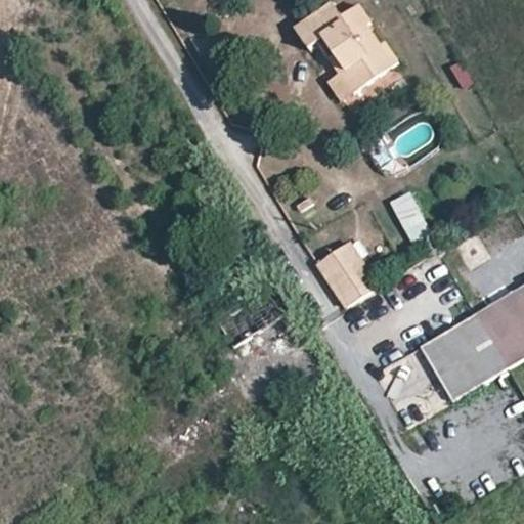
[(343,72),(356,92),(399,63),(386,43),(381,47),(365,26),(370,22),(359,4),(341,17),(331,3),(294,29),(307,48),(320,39),(343,72)]
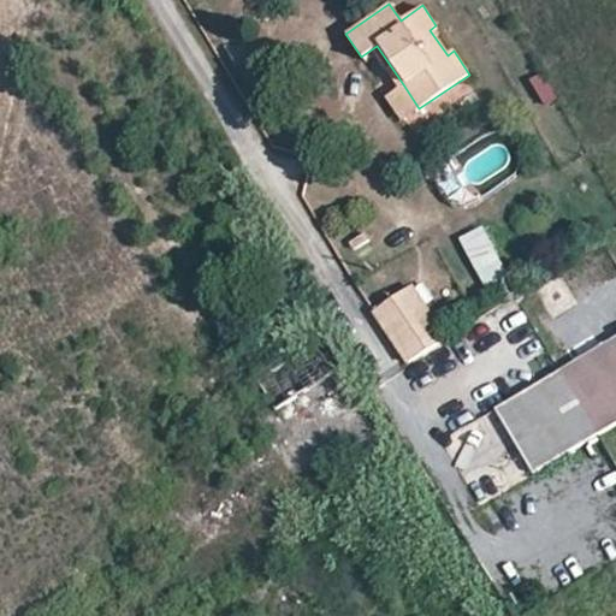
[(539,104),(556,100),(549,71),(532,76),(539,104)]
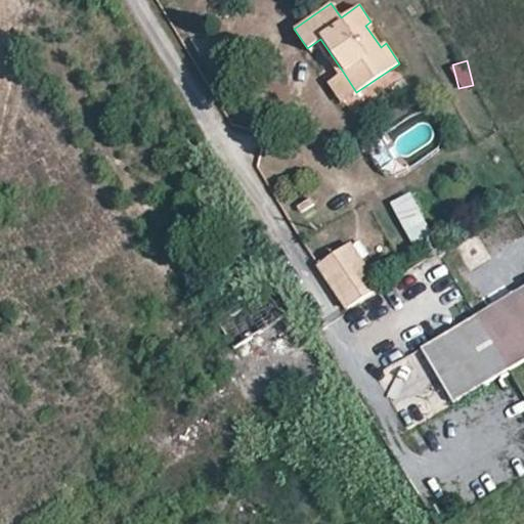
[(356,92),(343,72),(330,82),(343,101),(356,92)]
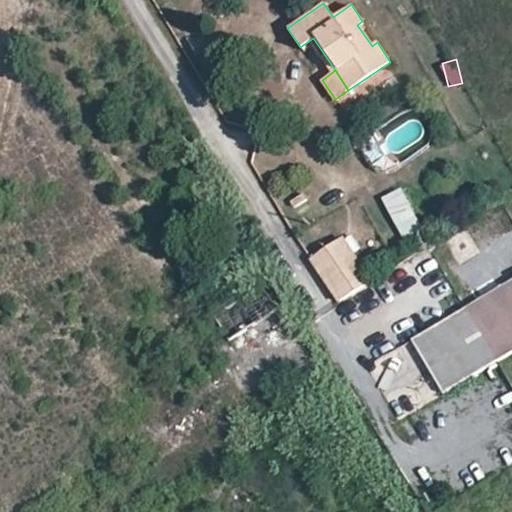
[(382,196),(405,241),(425,231),(402,186),(382,196)]
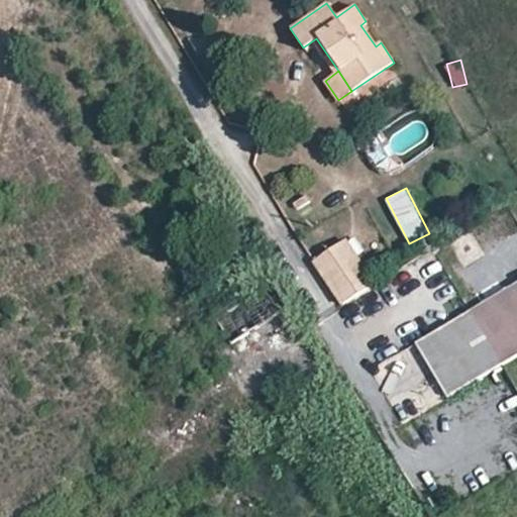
[(314,267),(342,308),(375,288),(346,247),(314,267)]
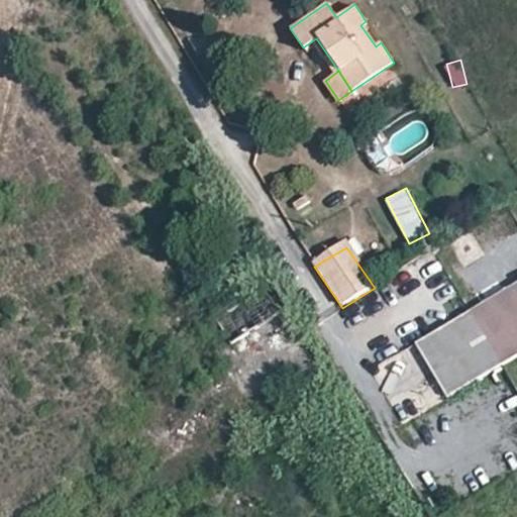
[(516,280),(415,342),(446,395),(516,351),(516,280)]
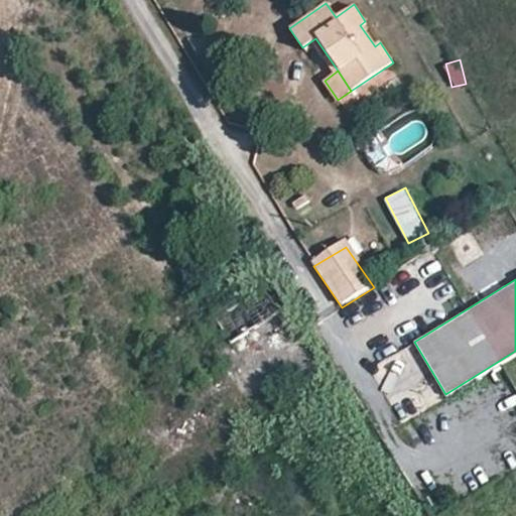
[(231,345),(264,394),(314,362),(281,311),(231,345)]
